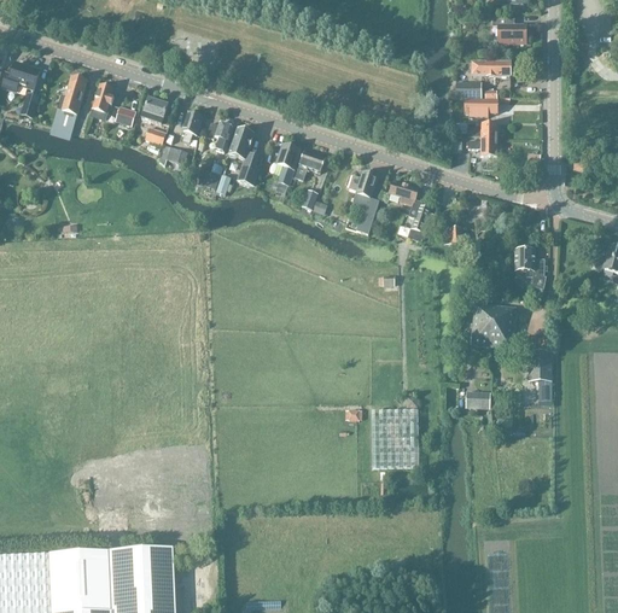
[(514,16),(493,16),(493,24),(499,24),(499,41),(526,41),(526,23),(514,23),(514,16)]
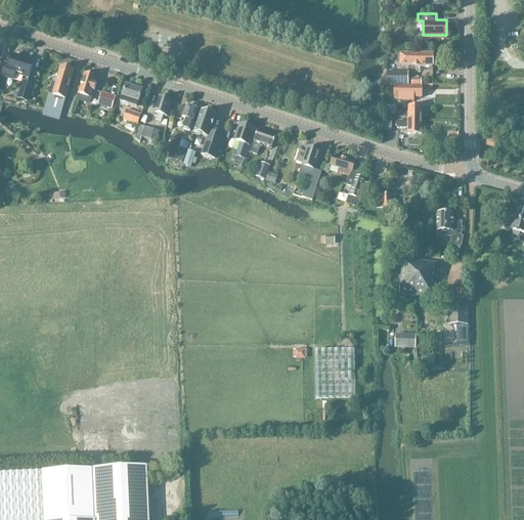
[(400,51),(400,63),(433,63),(433,52),(424,52),(424,49),(416,49),(416,52),(400,51)]
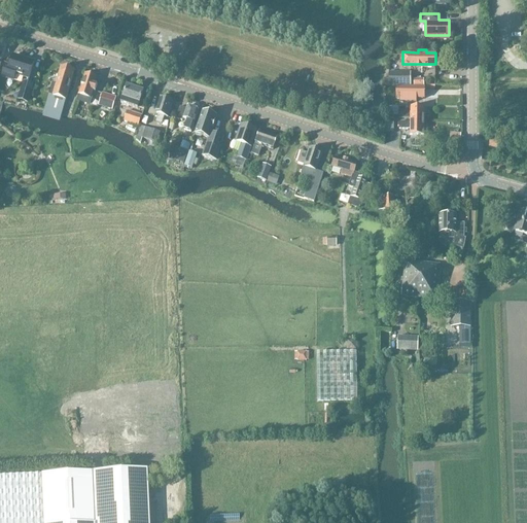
[(13,51),(9,63),(6,62),(2,73),(13,77),(15,71),(29,75),(34,59),(13,51)]
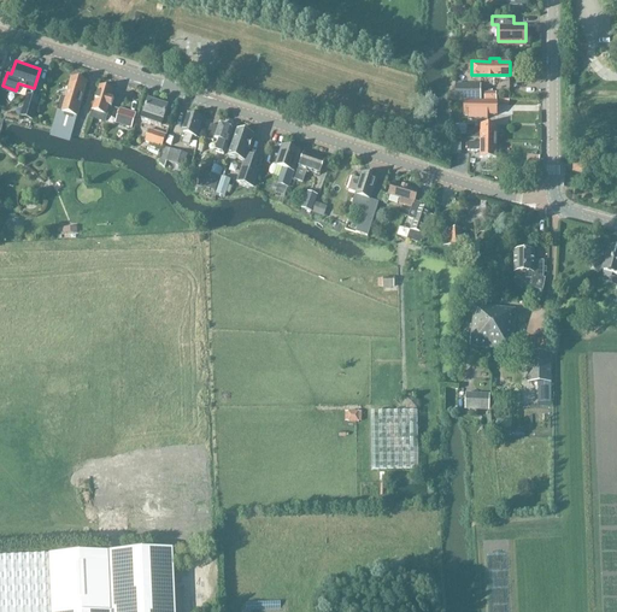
[(62,93),(53,122),(51,133),(70,139),(72,128),(77,113),(80,104),(87,78),(81,76),(81,75),(76,74),(75,75),(71,74),(65,94),(62,93)]
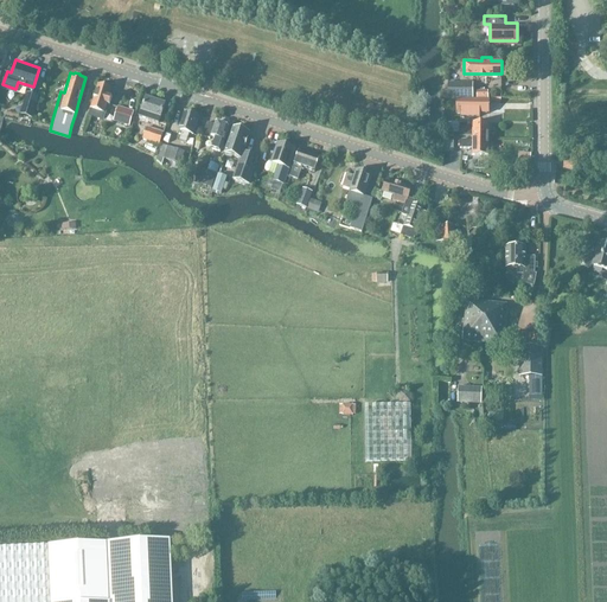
[(473,79),(448,79),(448,94),(473,94),(473,79)]
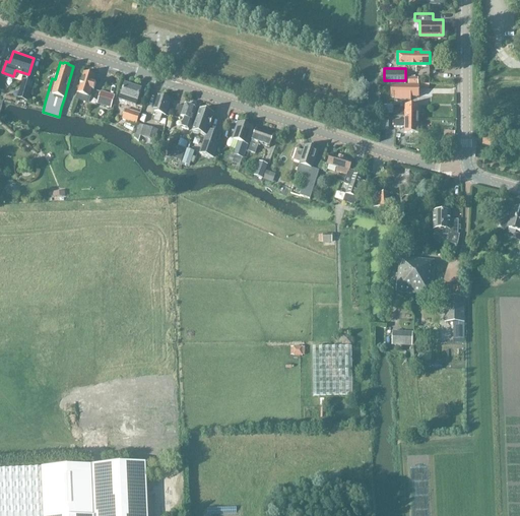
[(86,70),(83,69),(75,97),(87,100),(91,86),(93,86),(95,80),(93,79),(95,73),(91,72),(91,70),(87,69),(86,70)]
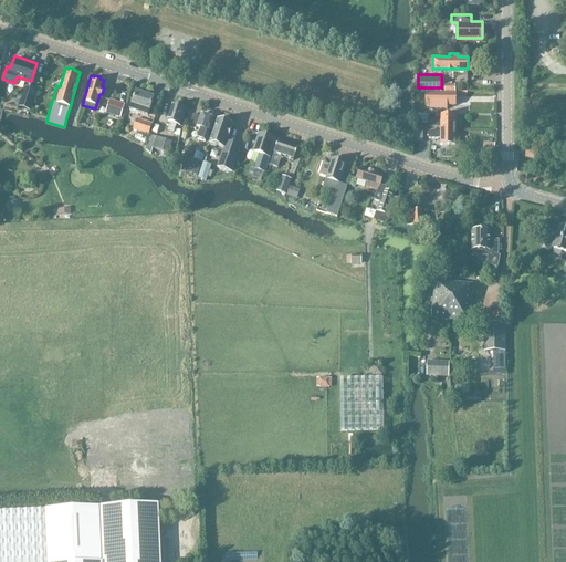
[(29,106),(35,86),(25,84),(20,104),(29,106)]
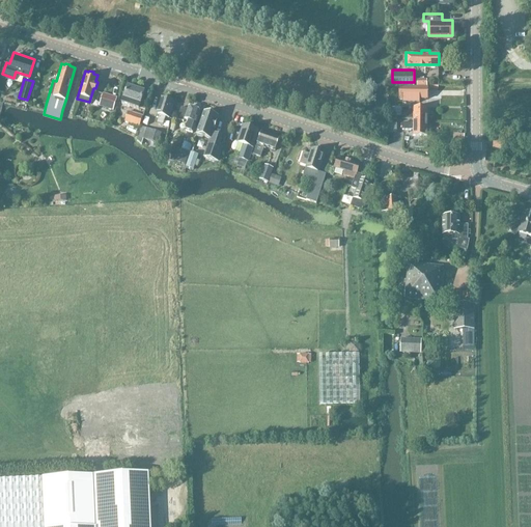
[(122,101),(138,106),(138,104),(145,107),(147,100),(141,98),(144,88),(128,83),(122,101)]
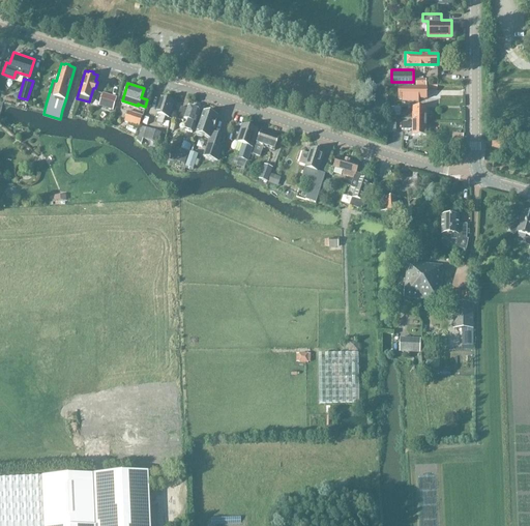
[(402,84),(402,94),(405,94),(405,97),(420,97),(420,94),(429,94),(429,84),(402,84)]
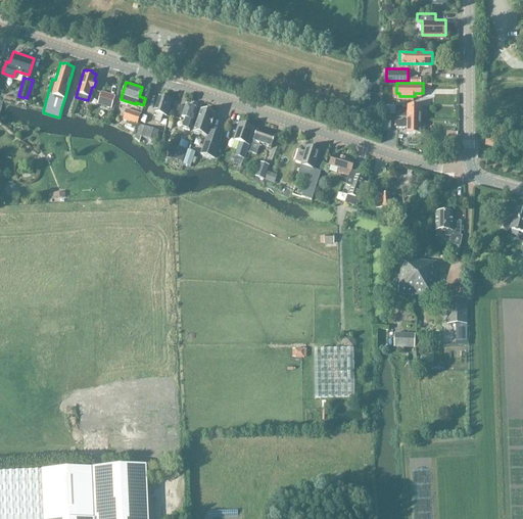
[(115,93),(101,89),(98,100),(111,105),(115,93)]
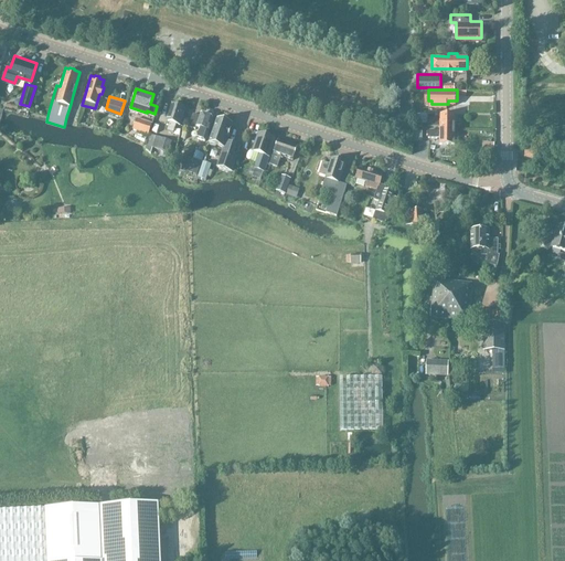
[(170,118),(169,124),(167,128),(173,130),(174,125),(177,120),(180,122),(185,105),(172,101),(167,117),(170,118)]
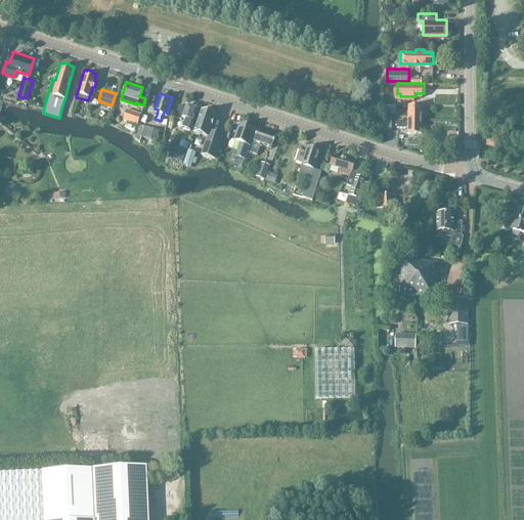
[(180,103),(178,102),(174,115),(179,117),(181,114),(186,116),(183,125),(190,128),(198,105),(186,102),(185,104),(180,103)]
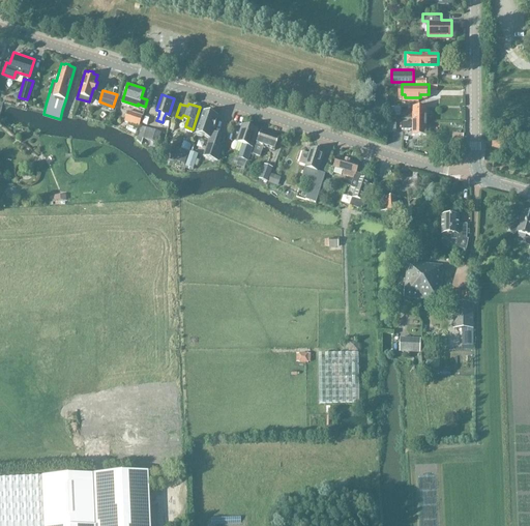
[(402,108),(402,115),(412,115),(412,117),(427,118),(427,104),(413,104),(412,108),(402,108)]
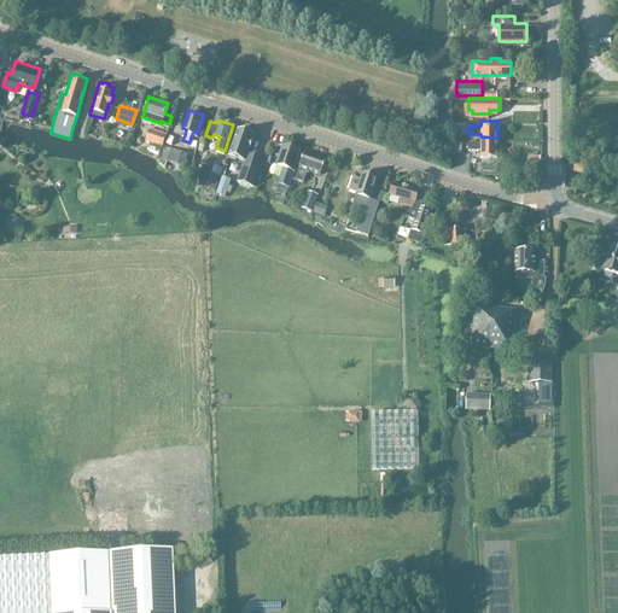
[(167,132),(152,127),(149,126),(145,136),(163,142),(167,132)]
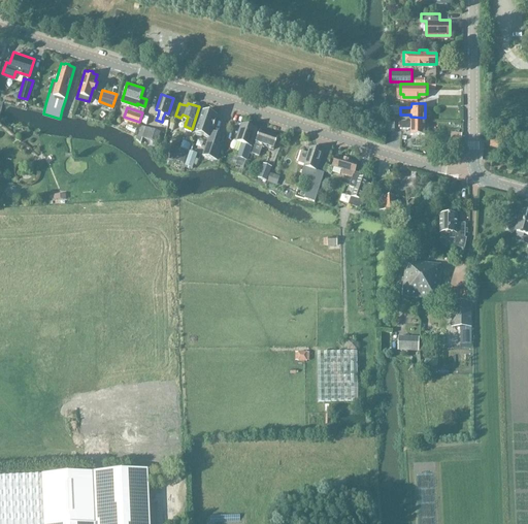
[(212,124),(213,124),(216,118),(215,118),(217,112),(203,108),(196,130),(209,134),(203,153),(217,157),(225,133),(211,129),(212,124)]
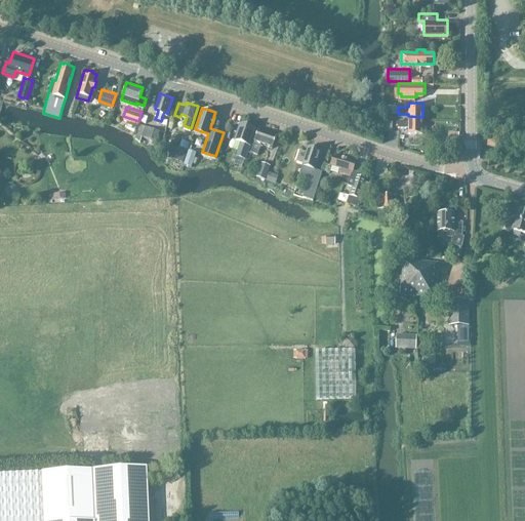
[(422,130),(422,117),(408,116),(408,118),(398,118),(388,118),(389,127),(394,127),(394,125),(408,125),(408,130),(422,130)]
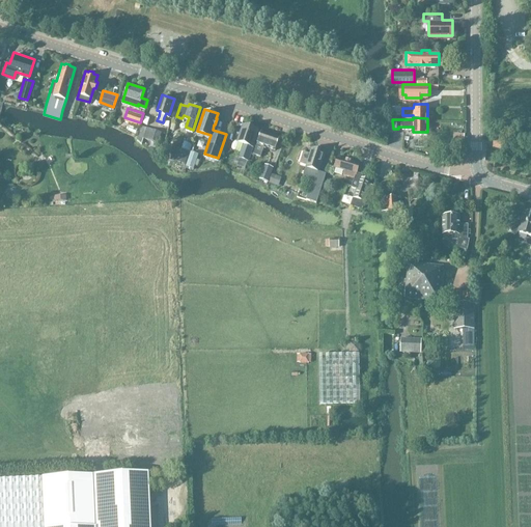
[(243,121),(238,139),(244,141),(239,155),(249,158),(253,144),(252,143),(258,127),(243,121)]
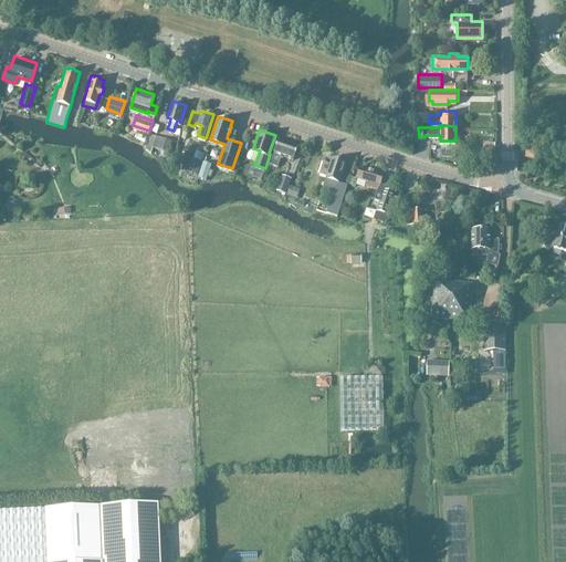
[(150,132),(148,141),(147,141),(145,146),(150,151),(153,144),(157,146),(168,149),(173,138),(156,133),(156,134),(150,132)]
